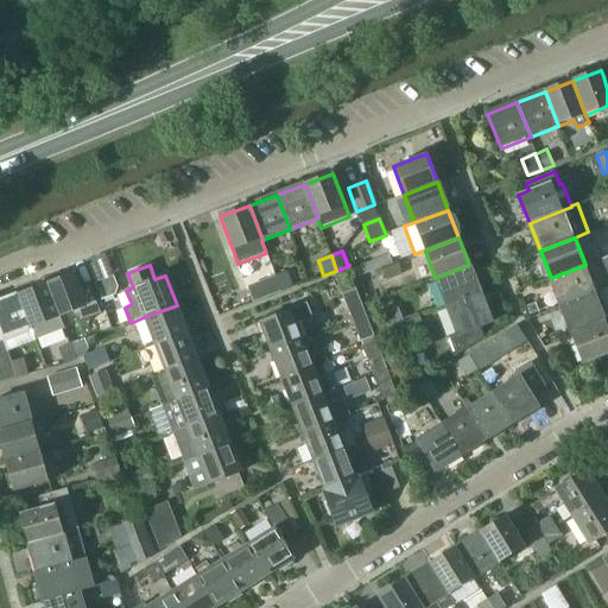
[(445,305),(480,293),(469,265),(435,278),(445,305)]
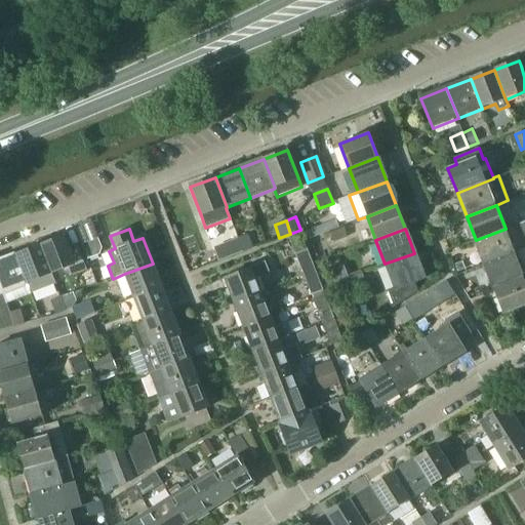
[(476,240),(485,265),(515,252),(506,229),(476,240)]
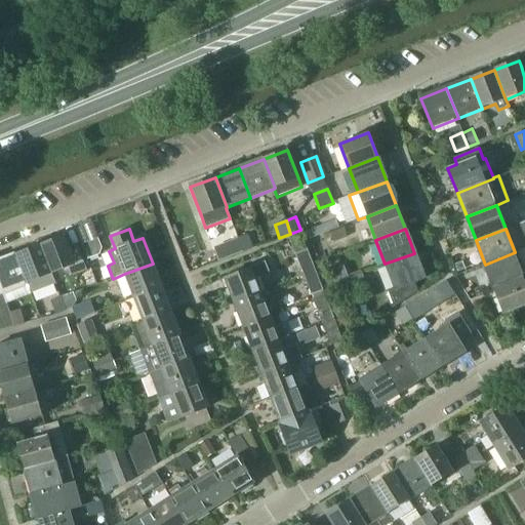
[(65,236),(41,245),(51,274),(62,271),(69,277),(87,270),(78,246),(70,249),(65,236)]
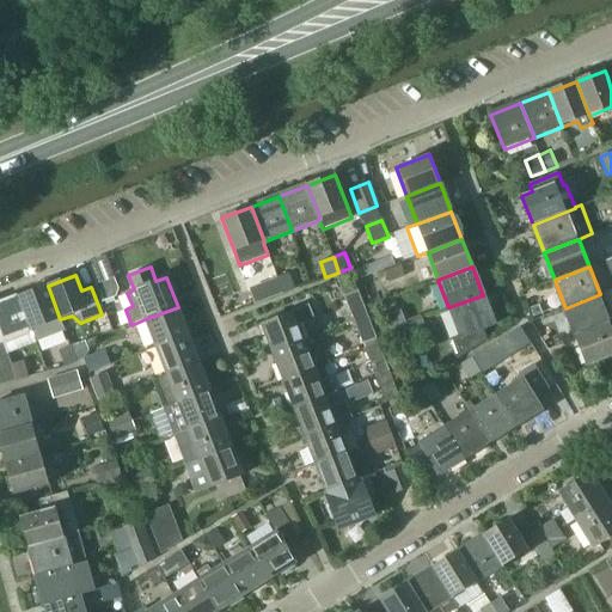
[(114,279),(96,286),(102,301),(115,295),(118,289),(115,283),(114,279)]
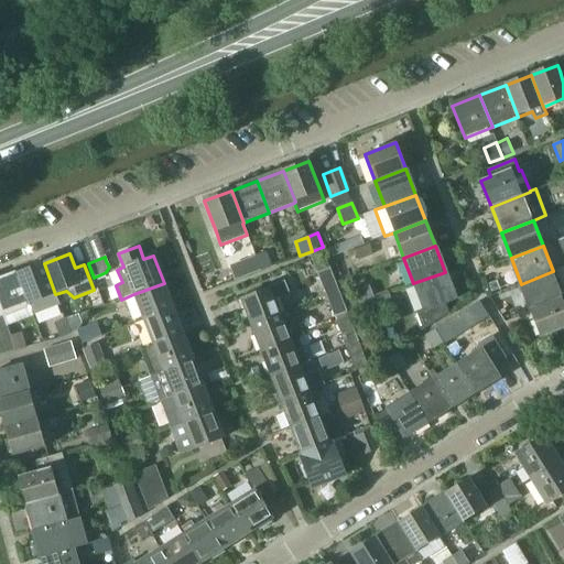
[(255,257),(229,266),(235,280),(260,271),(255,257)]
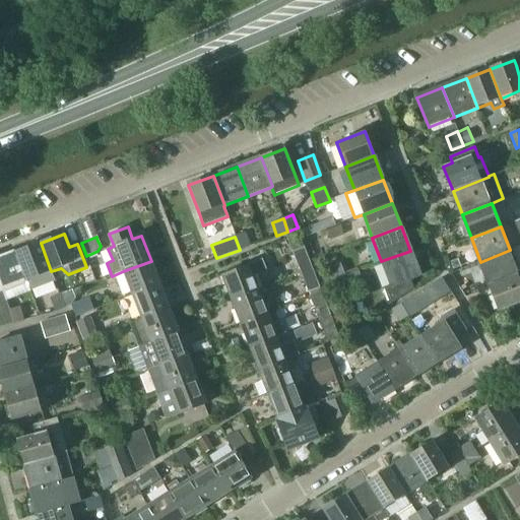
[(51,271),(41,243),(16,252),(27,281),(51,272),(51,271)]
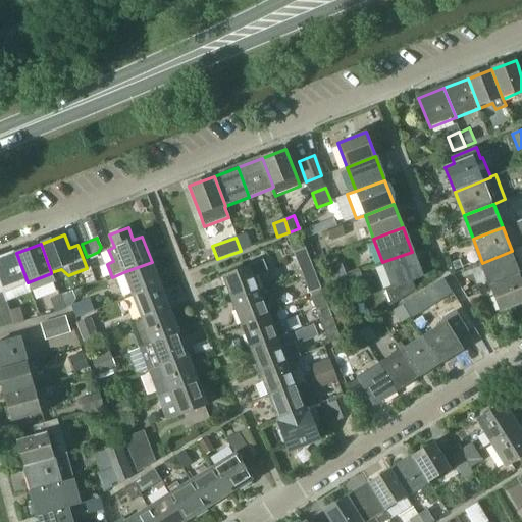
[(306,249),(294,253),(302,273),(314,268),(306,249)]
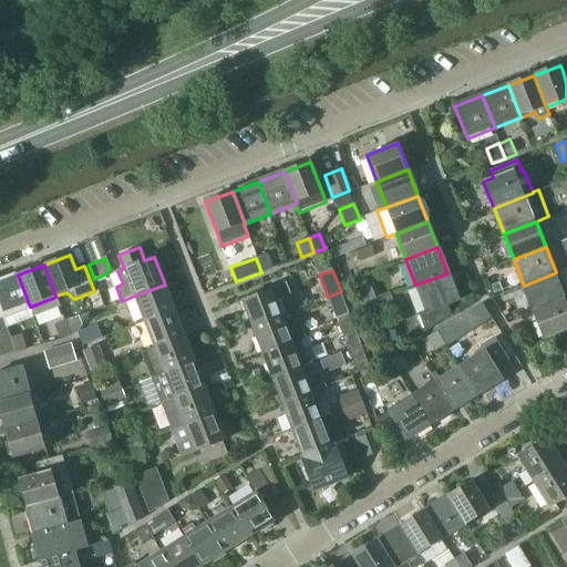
[(534,311),(564,299),(566,298),(556,272),(524,286),(534,311)]
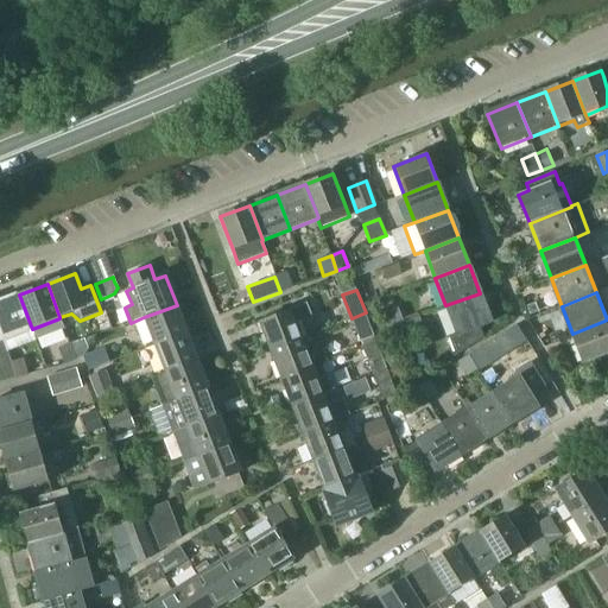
[(480,293),(445,305),(456,334),(449,336),(456,355),(483,337),(480,327),(491,323),(480,293)]
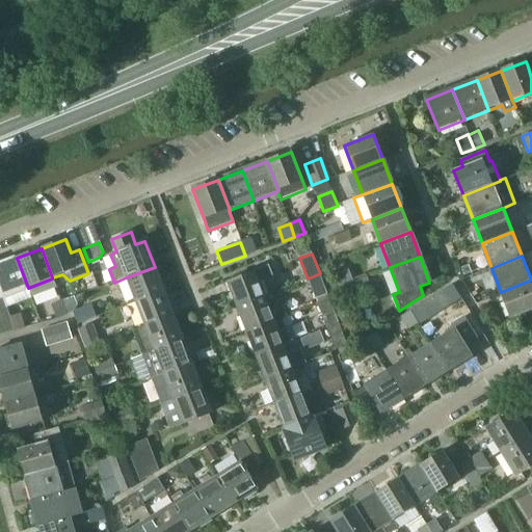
[(0,286),(4,297),(28,288),(17,258),(0,264),(0,286)]
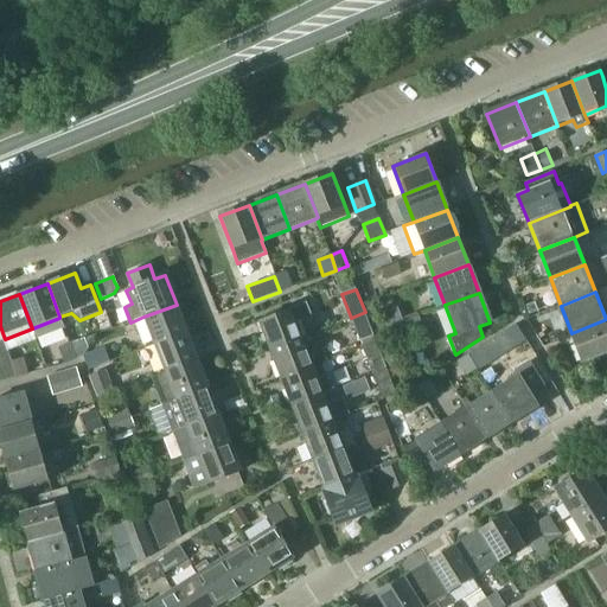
[(270,350),(302,337),(298,324),(312,318),(306,302),(259,321),(270,350)]
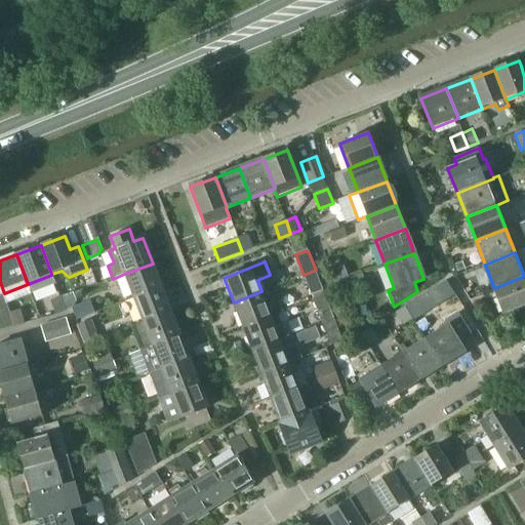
[(153,264),(124,274),(133,296),(134,298),(162,287),(153,264)]
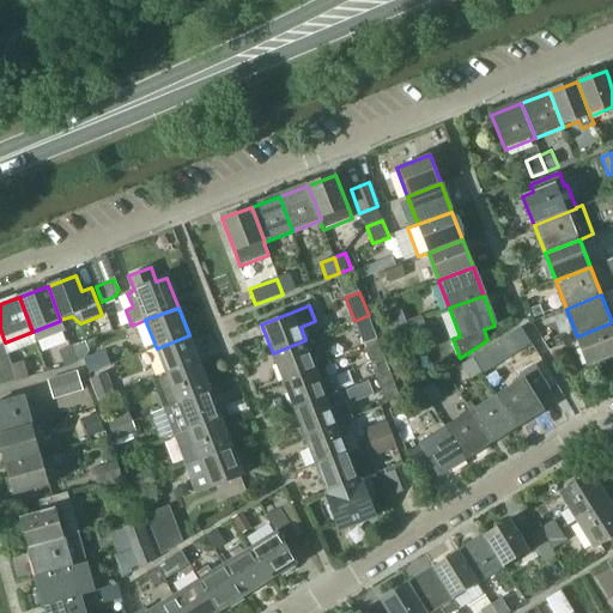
[(369,315),(354,321),(364,345),(377,339),(369,315)]
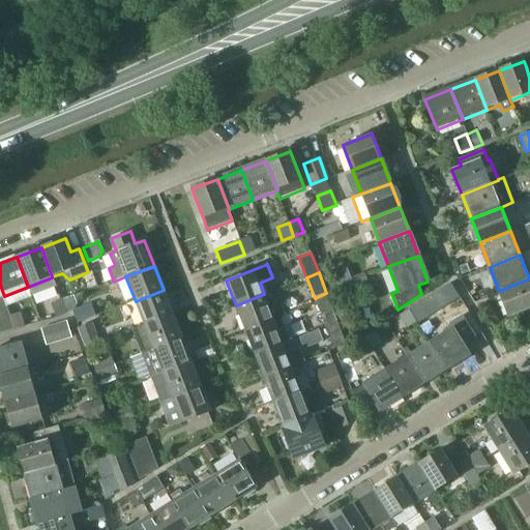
[(529,287),(527,280),(499,291),(509,317),(529,307),(529,287)]
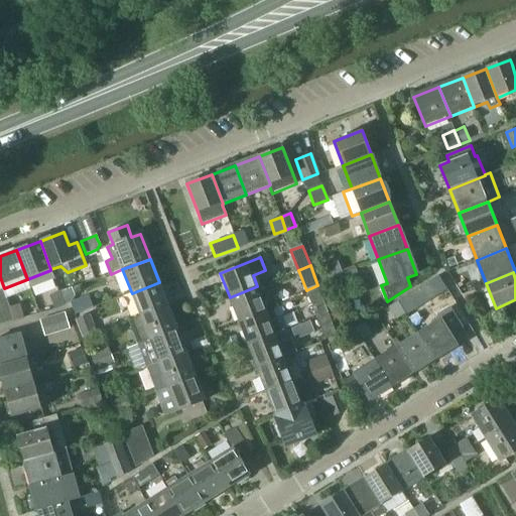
[(0,277),(0,324),(24,317),(19,302),(10,305),(3,288),(4,288),(0,277)]
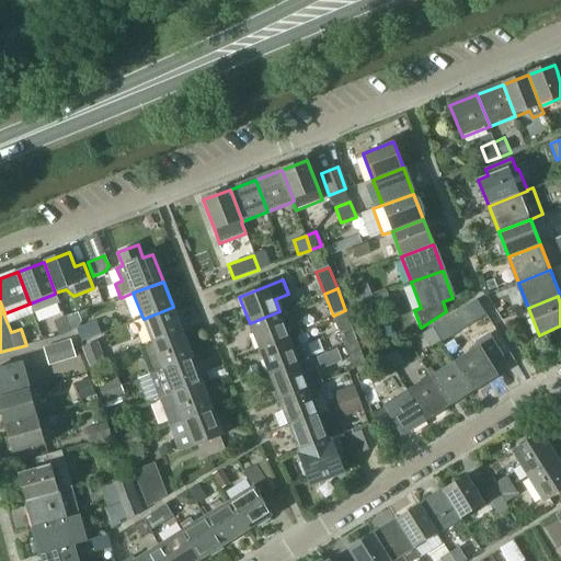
[(173,307),(144,319),(153,343),(153,344),(183,332),(178,317),(173,307)]
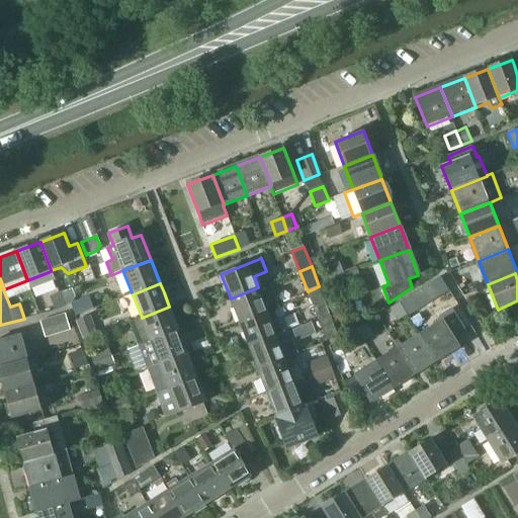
[(231,298),(240,322),(267,311),(268,311),(278,307),(274,294),(263,298),(258,287),(231,298)]
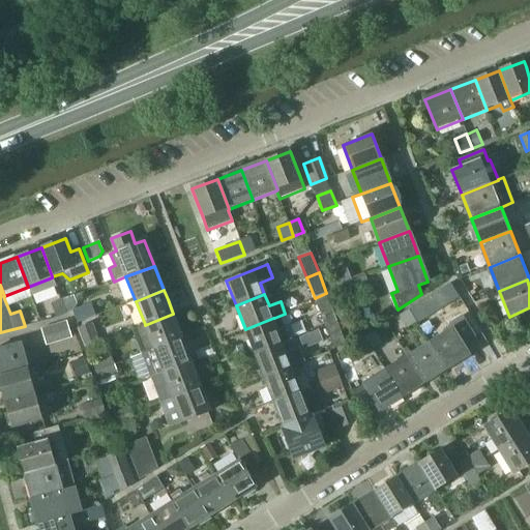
[(316,302),(325,325),(336,321),(327,297),(316,302)]
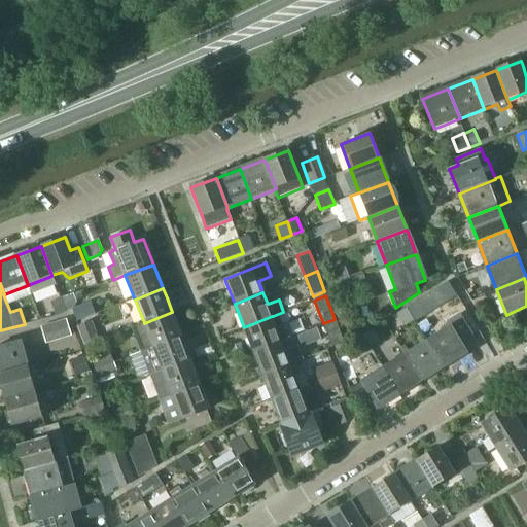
[(66,311),(62,302),(51,305),(56,315),(66,311)]
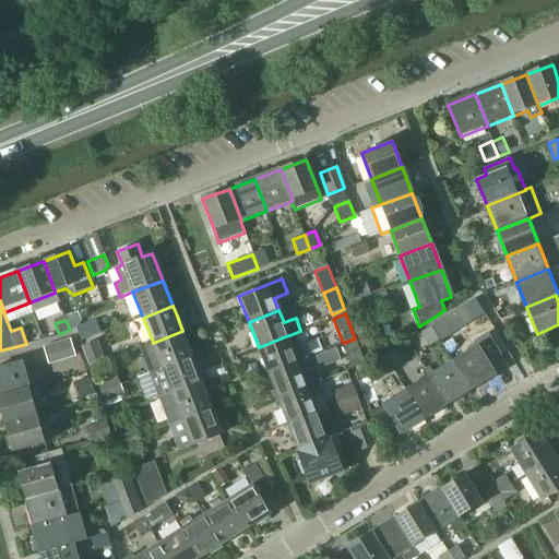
[(431,326),(440,339),(449,333),(441,320),(431,326)]
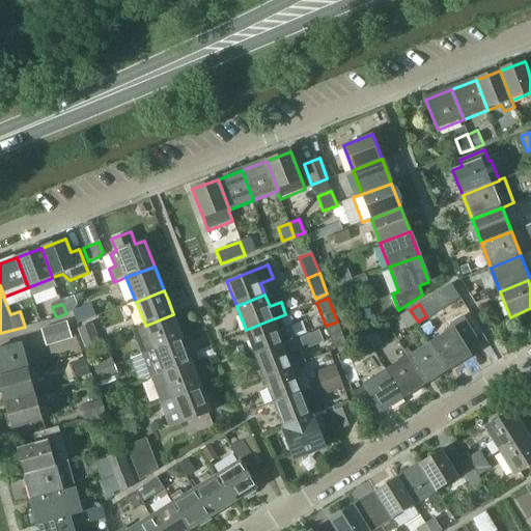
[(409,328),(418,322),(410,310),(401,315),(409,328)]
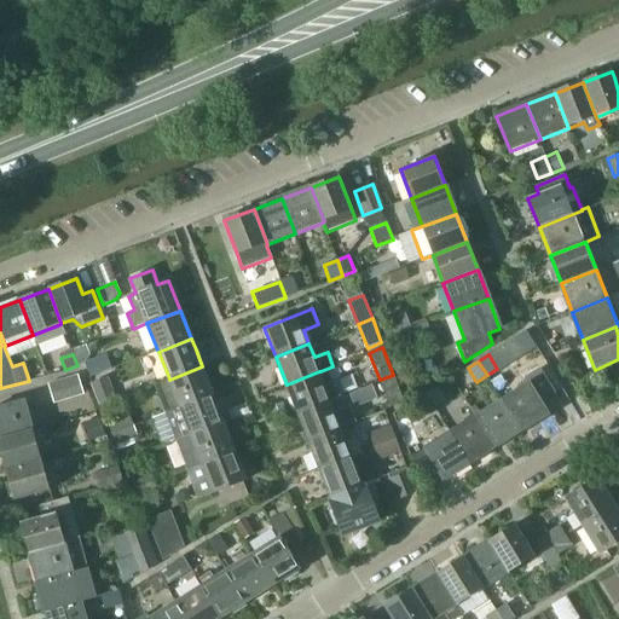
[(169,379),(155,385),(166,414),(213,394),(202,366),(169,380),(169,379)]
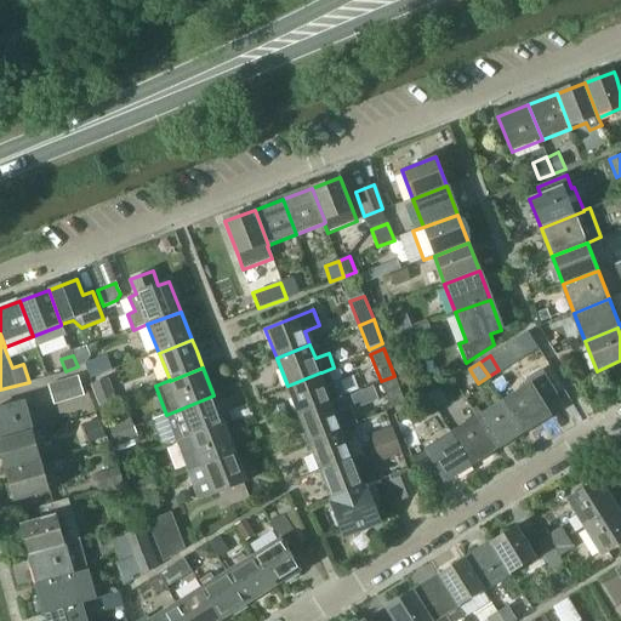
[(502,399),(523,432),(548,415),(550,417),(551,416),(542,404),(557,394),(541,370),(527,379),(529,382),(502,399)]
